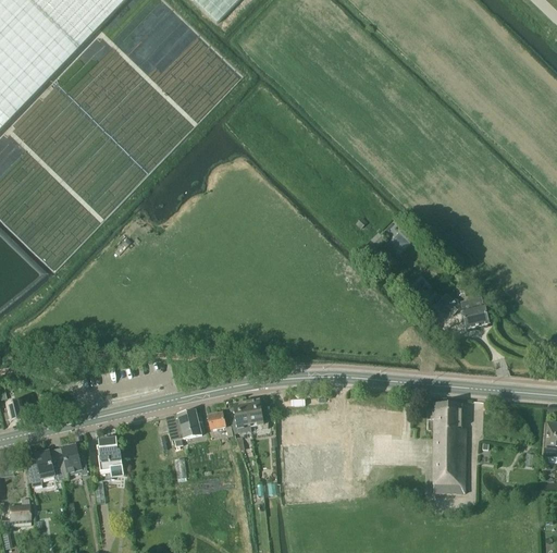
[(0,0),(0,128),(123,0),(0,0)]
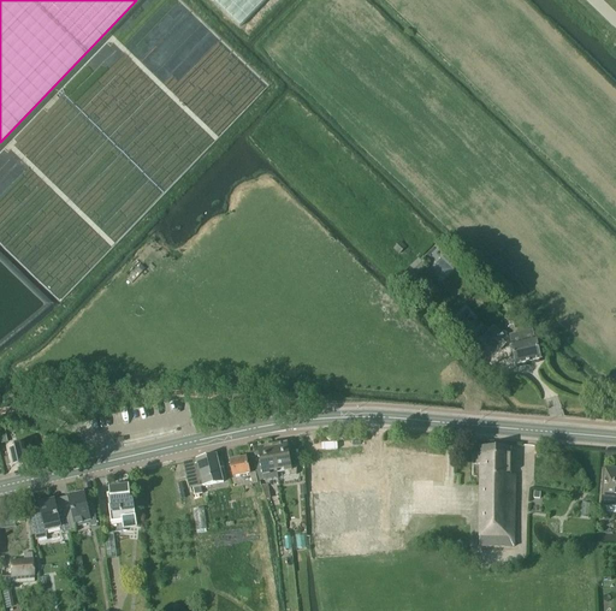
[(215,0),(240,23),(261,0),(215,0)]
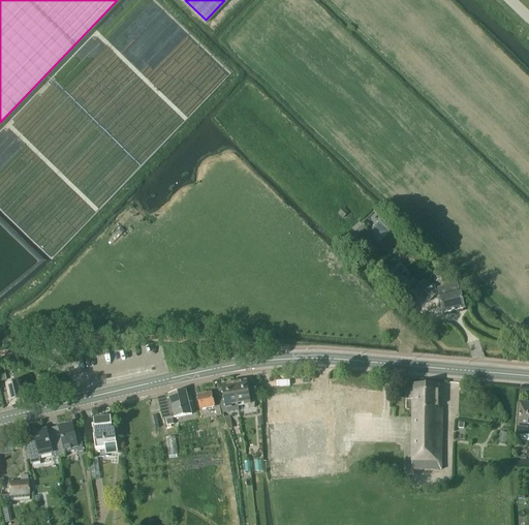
[(344,204),(338,210),(342,214),(348,208),(344,204)]
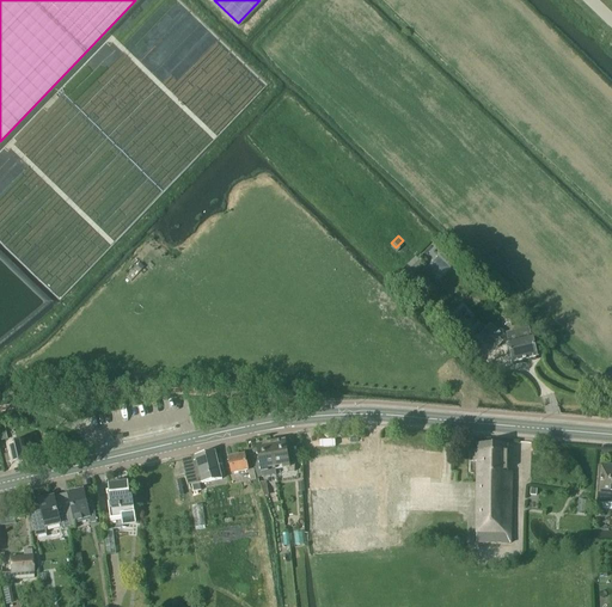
[(415,252),(407,261),(415,269),(423,261),(415,252)]
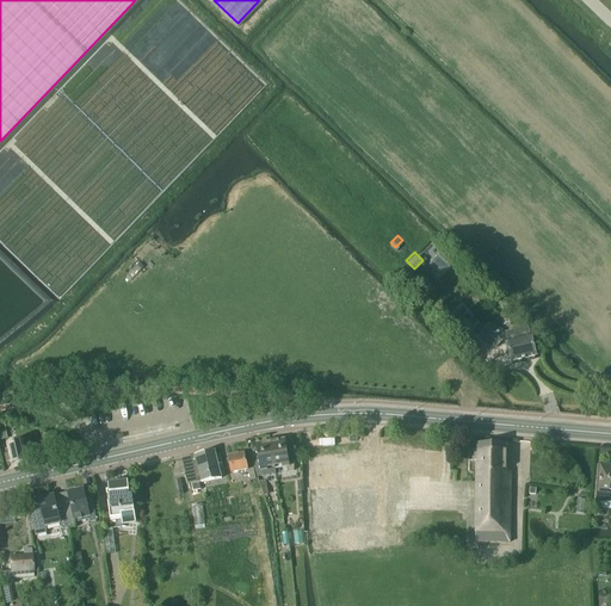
[(536,352),(531,331),(529,332),(526,323),(506,328),(507,336),(506,336),(511,358),(536,352)]
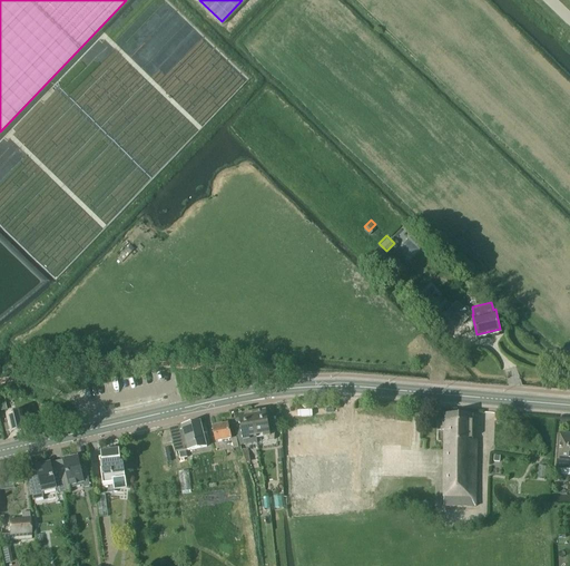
[(463,304),(453,313),(462,321),(471,311),(463,304)]
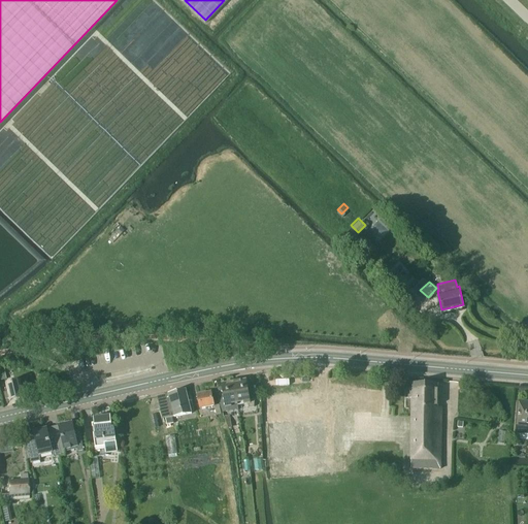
[(230,400),(237,399),(233,377),(232,378),(232,379),(221,380),(224,394),(218,395),(222,408),(223,415),(225,415),(227,423),(230,423),(227,403),(230,403),(230,400)]
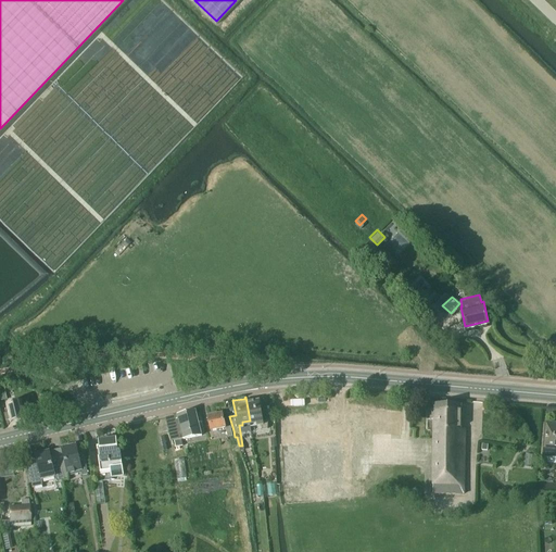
[(262,417),(258,397),(248,398),(247,397),(245,397),(250,421),(256,419),(256,422),(261,422),(261,426),(267,425),(268,416),(262,417)]
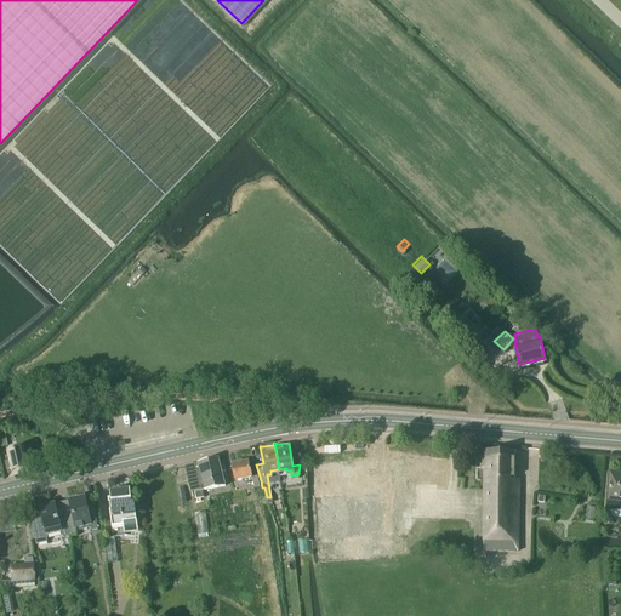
[(27,463),(22,444),(7,448),(10,457),(5,458),(6,466),(11,465),(12,468),(27,465),(27,463)]
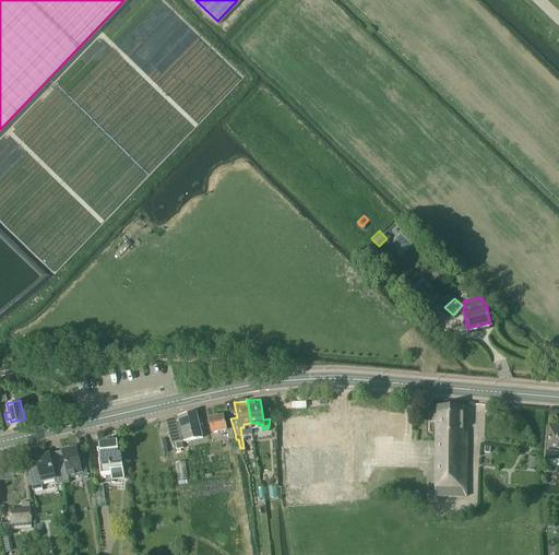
[(466,493),(466,427),(463,427),(463,403),(436,402),(436,408),(430,408),(430,417),(436,417),(435,492),(466,493)]
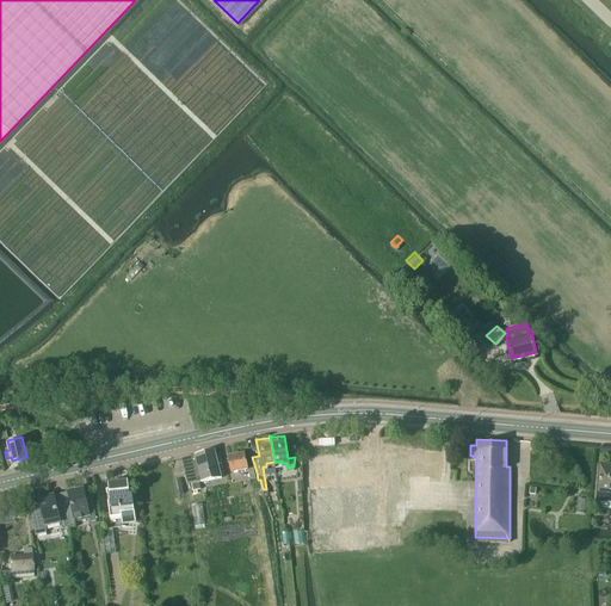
[(221,474),(215,446),(195,452),(181,455),(187,480),(191,480),(192,487),(199,486),(198,478),(221,474)]
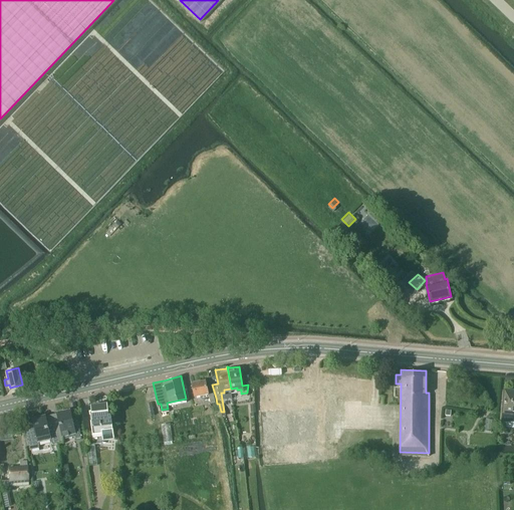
[(208,392),(205,378),(192,381),(195,395),(208,392)]
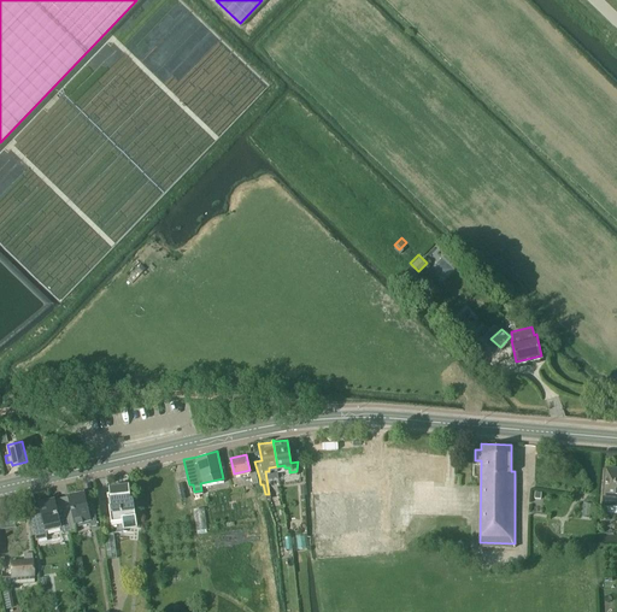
[(360,468),(359,480),(364,480),(364,498),(374,499),(374,505),(393,505),(394,462),(375,462),(375,469),(360,468)]
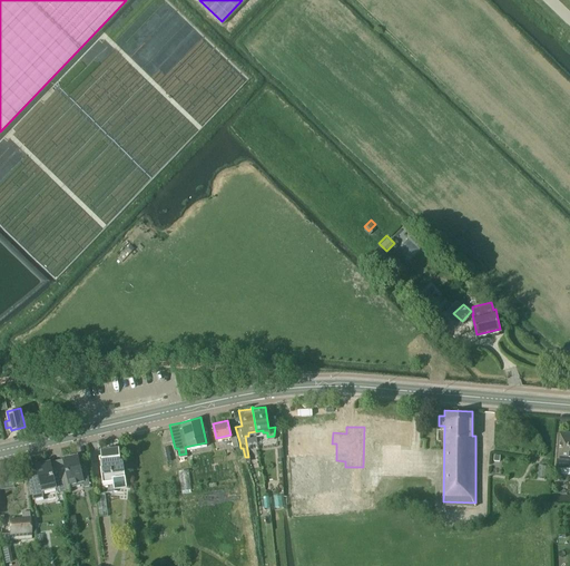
[(557,456),(557,465),(569,466),(569,430),(559,429),(557,456)]
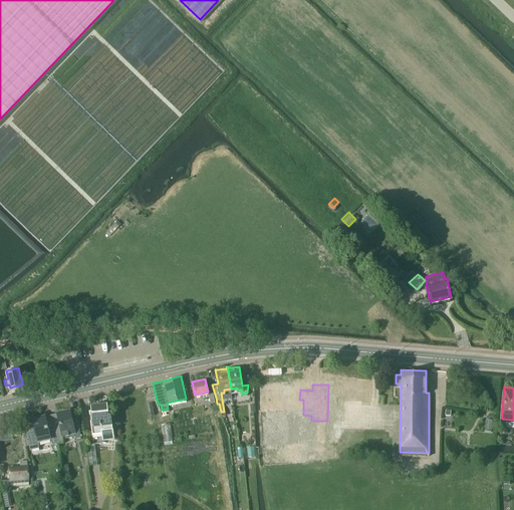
[(347,392),(347,406),(376,407),(376,393),(347,392)]
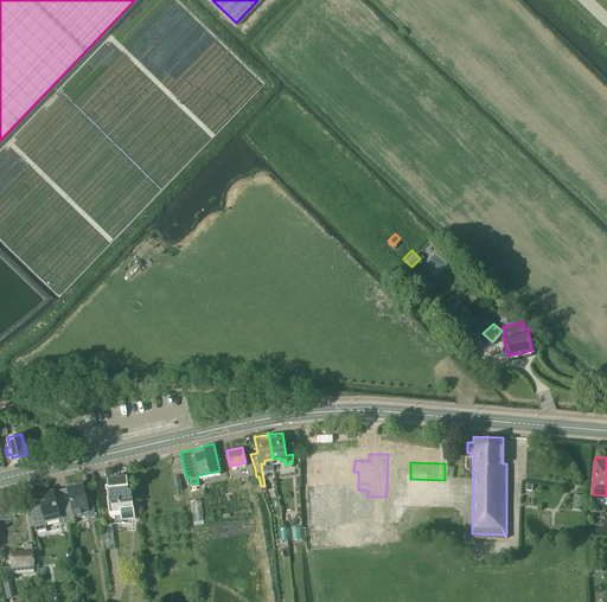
[(134,514),(131,487),(128,487),(127,472),(116,473),(115,473),(114,474),(107,475),(108,482),(106,482),(110,520),(125,518),(125,516),(134,514)]
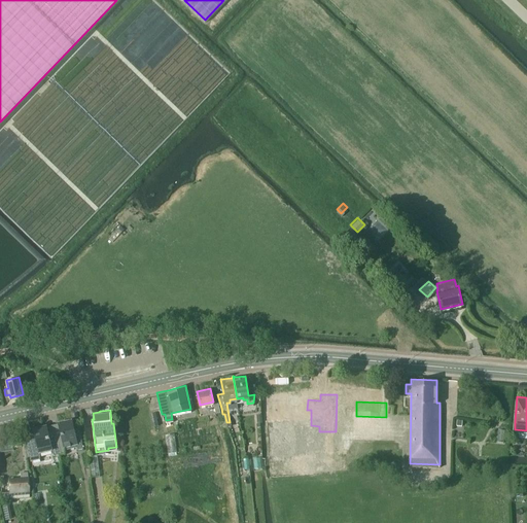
[(157,423),(154,411),(148,413),(151,425),(157,423)]
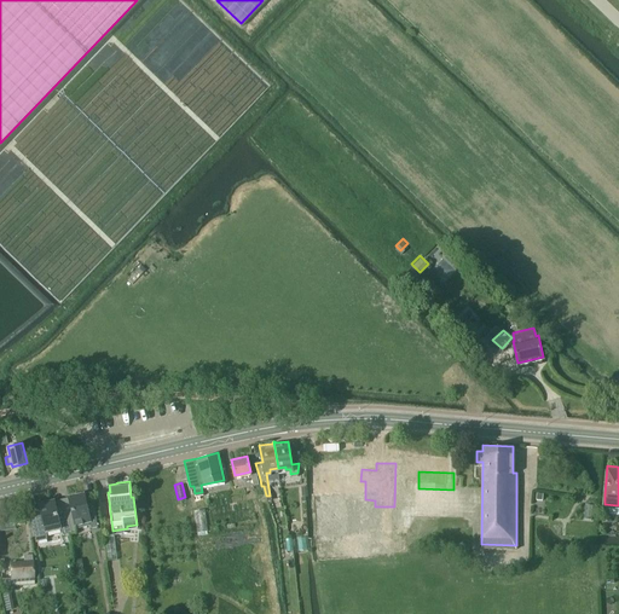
[(99,523),(93,500),(86,502),(84,491),(68,494),(71,507),(64,508),(70,531),(76,529),(76,522),(88,520),(93,525),(99,523)]
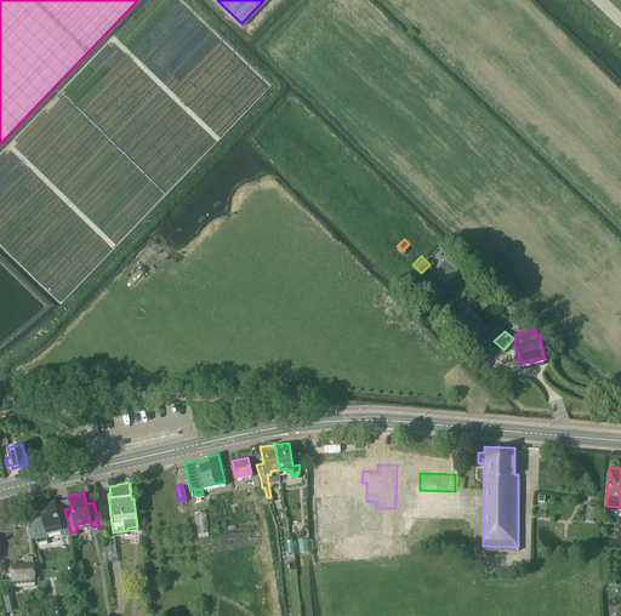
[(70,532),(64,509),(57,512),(55,500),(39,503),(41,514),(30,517),(35,541),(47,537),(47,531),(61,528),(63,534),(70,532)]
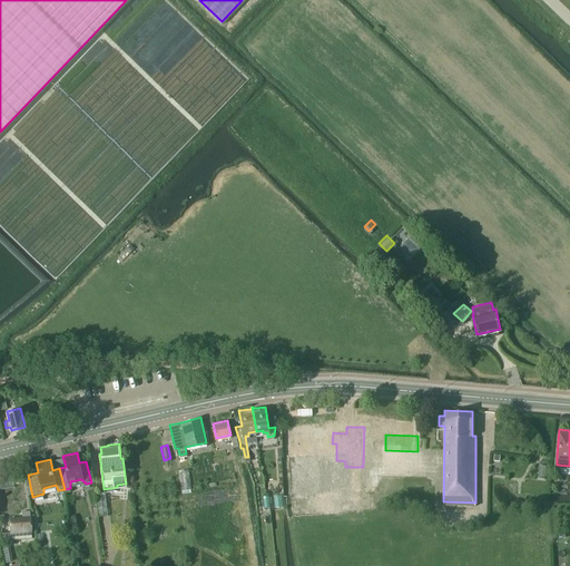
[(30,515),(9,517),(10,532),(31,529),(30,515)]
